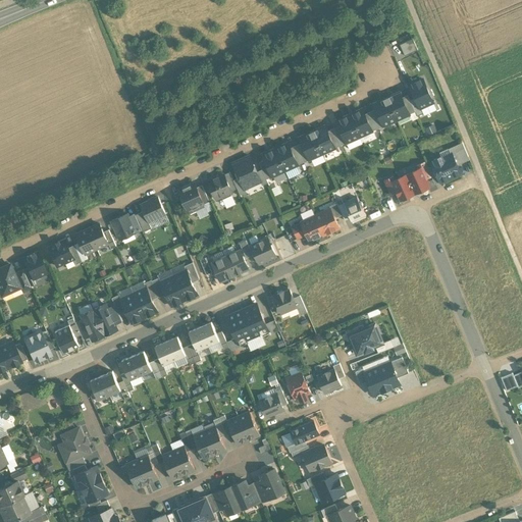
[(400,45),(405,56),(417,50),(412,39),(400,45)]
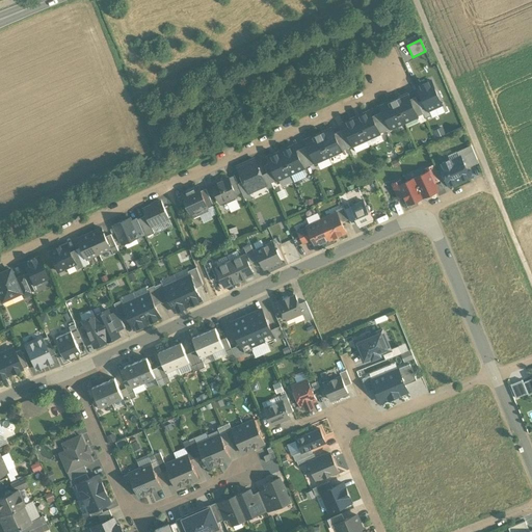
[(430,81),(418,86),(423,99),(428,110),(442,104),(430,81)]
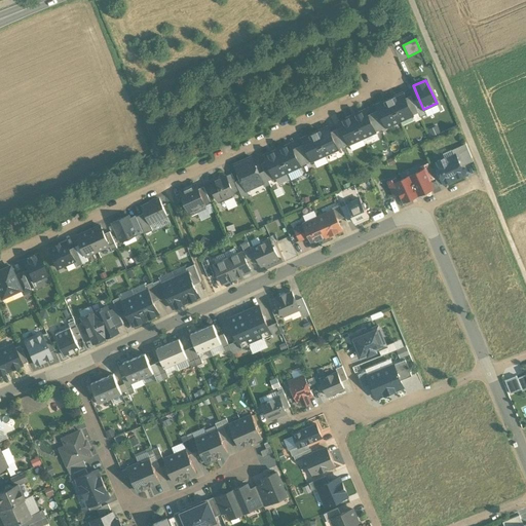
[(403,94),(389,99),(400,121),(412,115),(405,99),(403,94)]
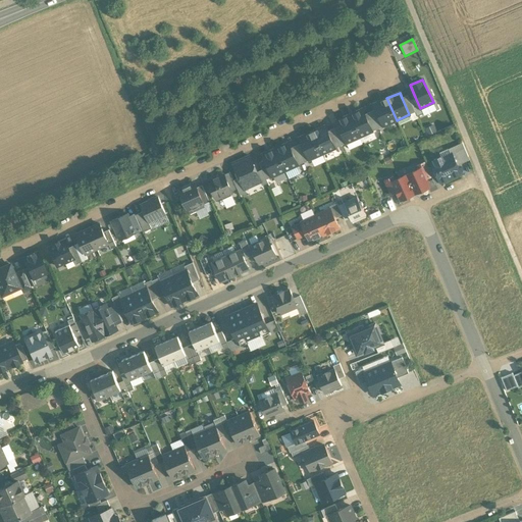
[(410,100),(408,96),(402,98),(409,114),(415,112),(410,100)]
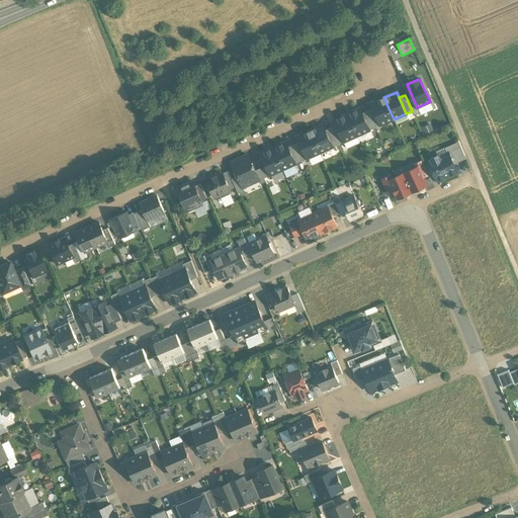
[(412,96),(407,99),(412,111),(414,115),(420,112),(417,107),(412,96)]
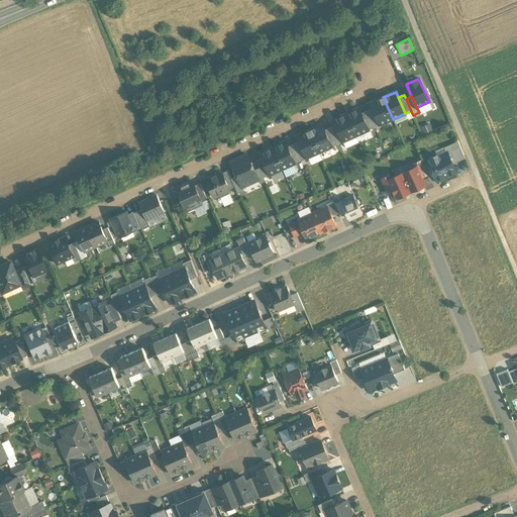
[(393,119),(383,97),(370,103),(373,109),(380,125),(393,119)]
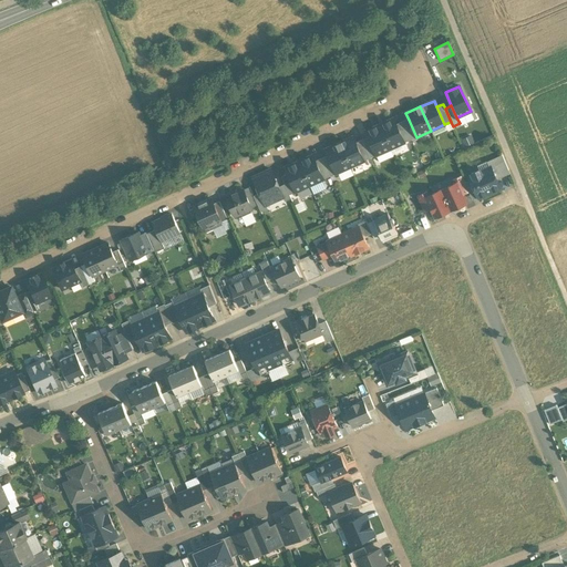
[(397,125),(393,119),(379,125),(390,150),(404,143),(397,125)]
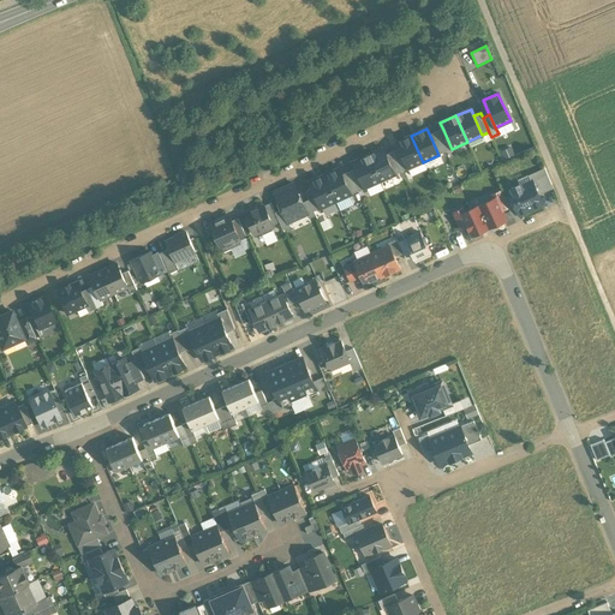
[(452,149),(443,130),(436,132),(445,151),(452,149)]
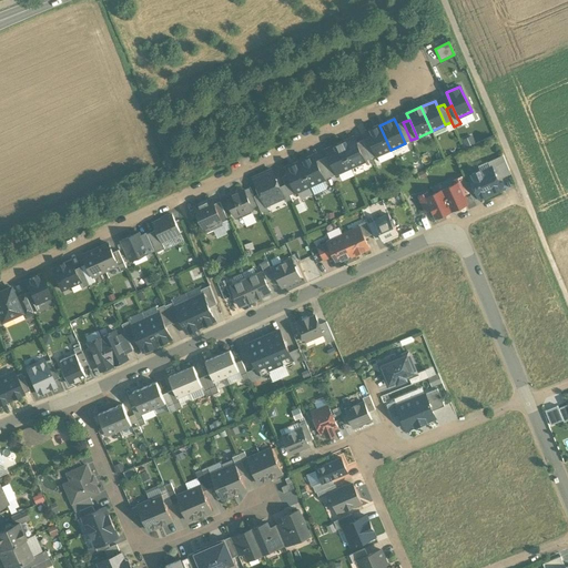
[(411,140),(403,122),(397,125),(405,143),(411,140)]
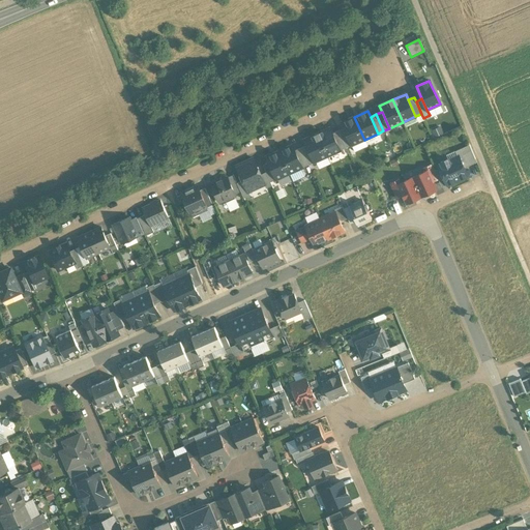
[(364,140),(354,117),(342,123),(344,128),(352,145),(364,140)]
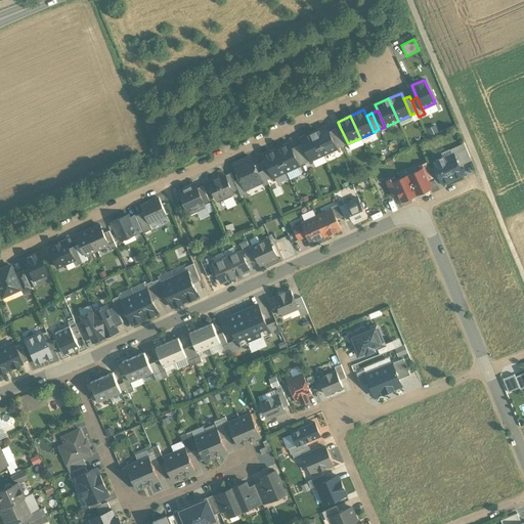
[(329,132),(326,127),(313,132),(323,155),(337,148),(329,132)]
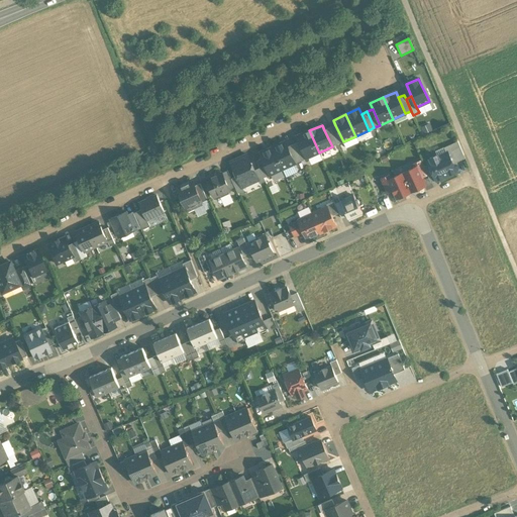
[(335,125),(330,128),(337,144),(343,141),(335,125)]
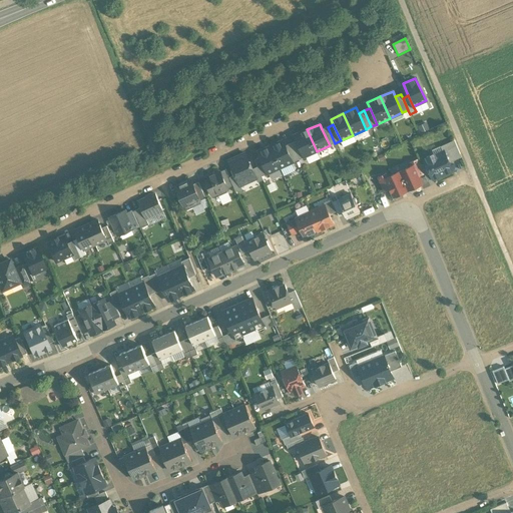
[(335,143),(328,127),(322,129),(330,145),(335,143)]
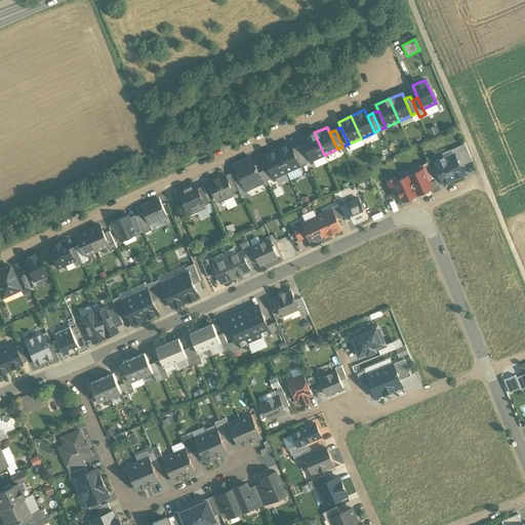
[(314,132),(300,138),(304,145),(311,161),(324,155),(314,132)]
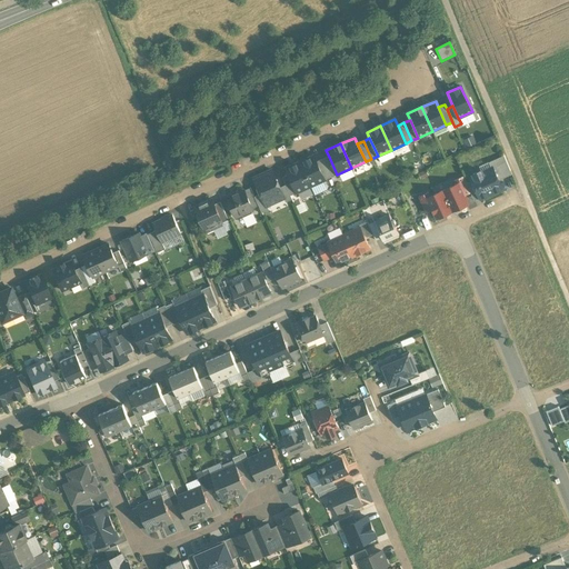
[(313,156),(300,162),(310,187),(325,180),(317,162),(313,156)]
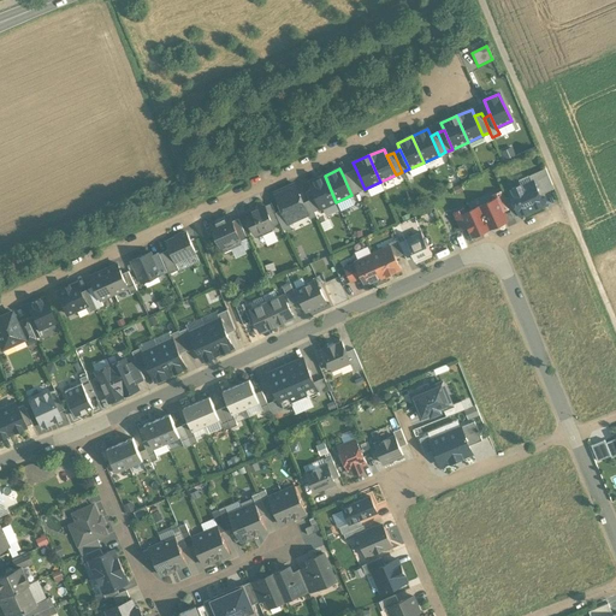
[(545,169),(529,176),(532,183),(533,182),(538,193),(552,185),(545,169)]
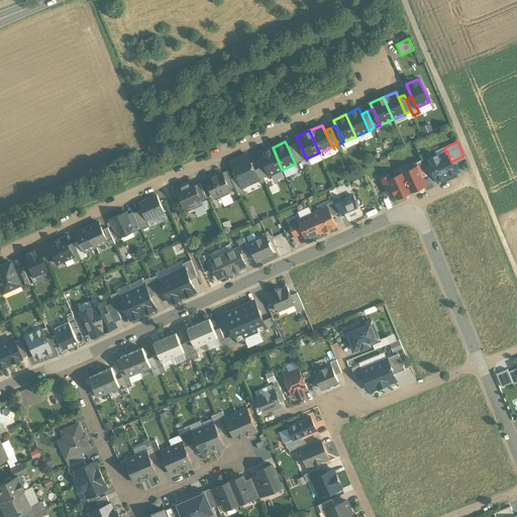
[(299,142),(293,144),(301,161),(306,159),(299,142)]
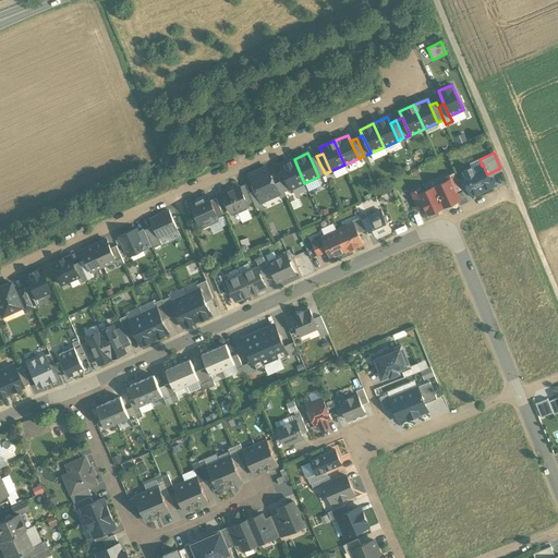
[(316,156),(311,159),(318,177),(325,173),(316,156)]
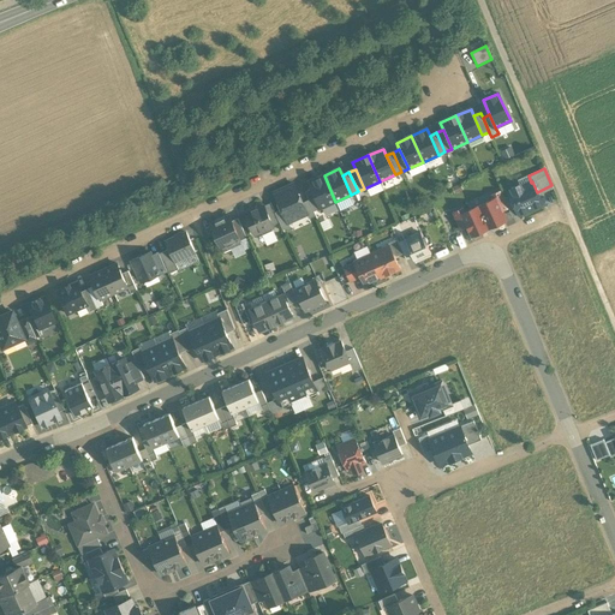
[(324,175),(309,183),(311,189),(321,208),(335,202),(324,175)]
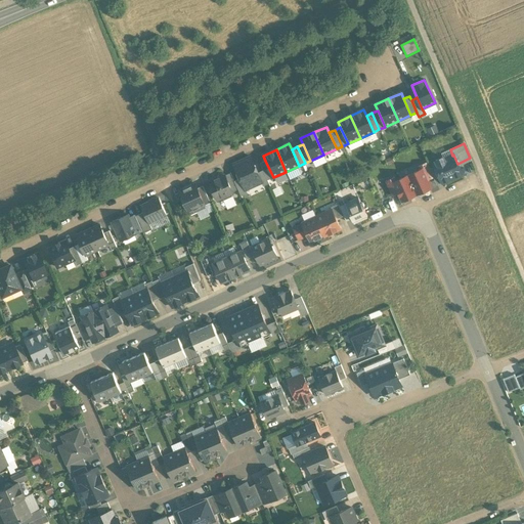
[(452,156),(444,160),(443,158),(435,161),(436,163),(434,164),(442,182),(462,174),(457,164),(453,155),(452,156)]
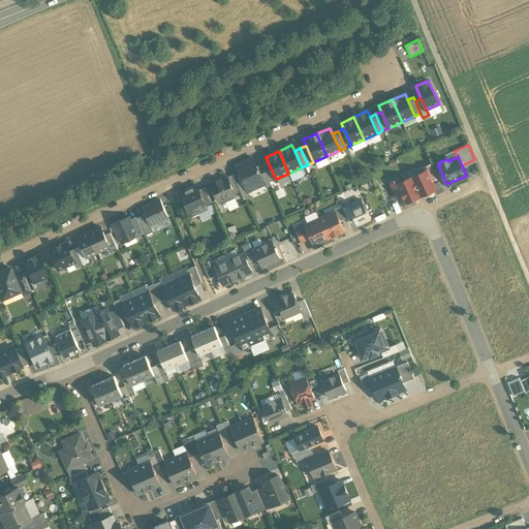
[(252,158),(236,165),(242,181),(247,192),(248,192),(263,185),(265,184),(260,175),(252,158)]
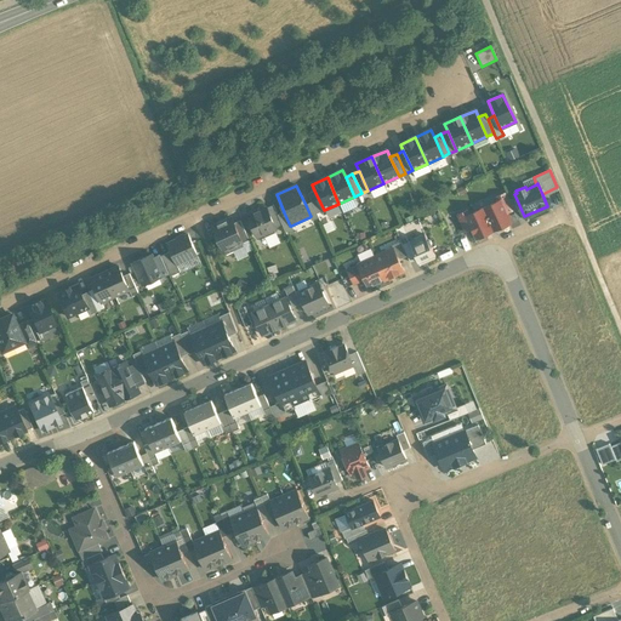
[(324,210),(314,191),(308,194),(312,203),(317,214),(324,210)]
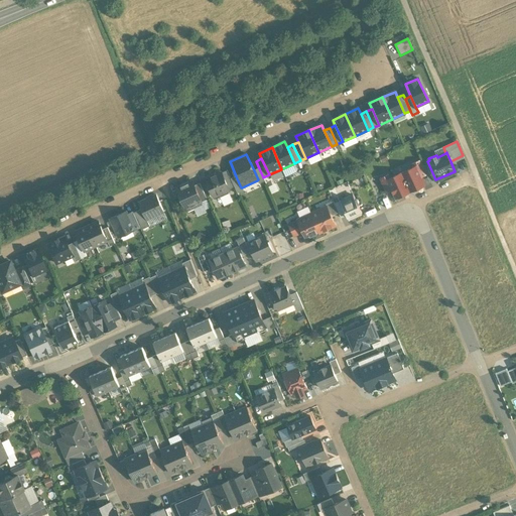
[(426,174),(420,160),(411,164),(413,167),(416,166),(421,177),(426,174)]
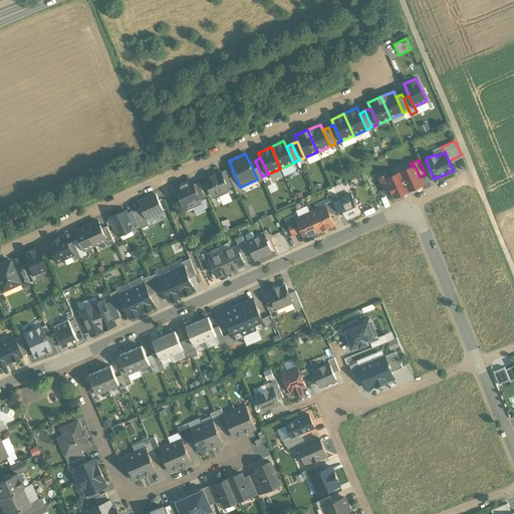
[(412,167),(400,173),(409,191),(423,184),(420,177),(415,166),(412,167)]
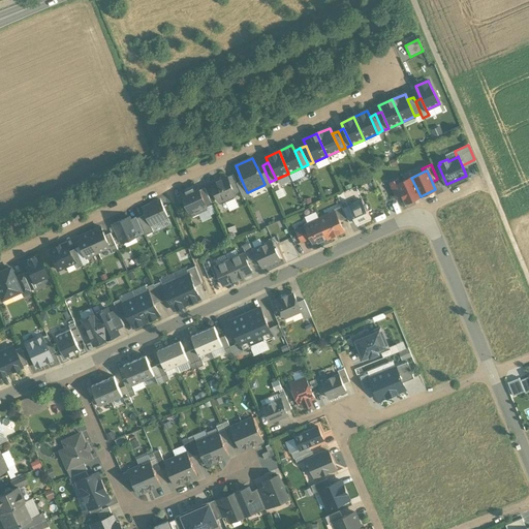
[(266,173),(260,175),(265,184),(263,185),(266,188),(272,185),(270,182),(266,173)]
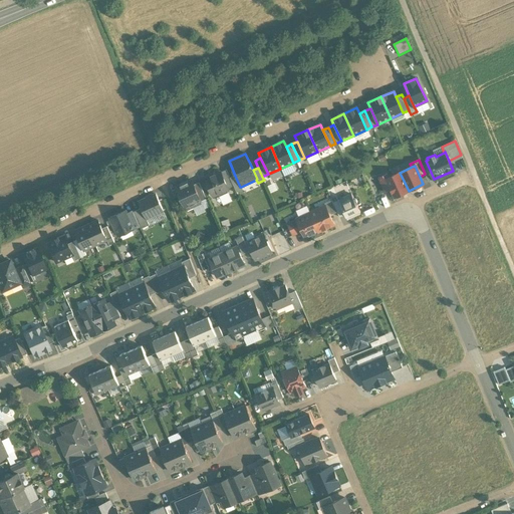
[(230,178),(226,170),(221,173),(228,189),(234,187),(230,178)]
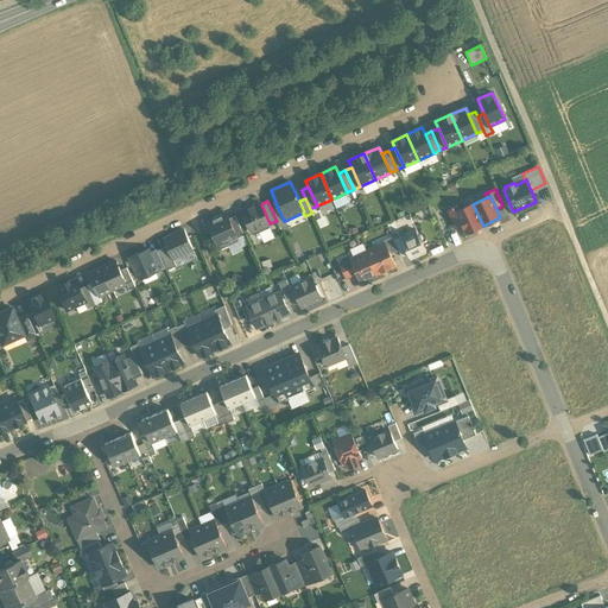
[(259,204),(254,202),(253,207),(242,211),(252,233),(259,229),(261,232),(267,228),(268,225),(270,225),(270,223),(261,204),(260,203),(259,204)]
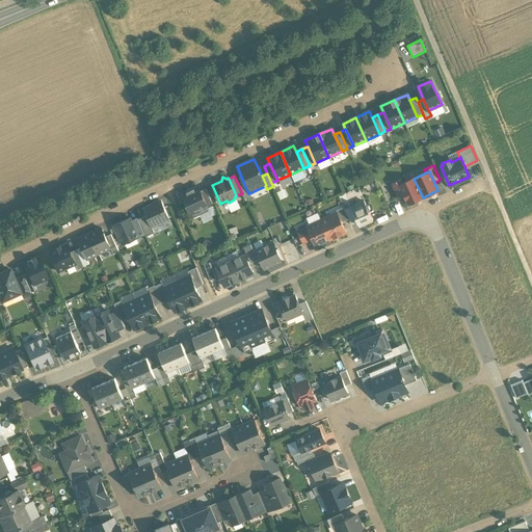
[(402,184),(399,185),(404,196),(407,204),(423,197),(414,179),(402,184)]
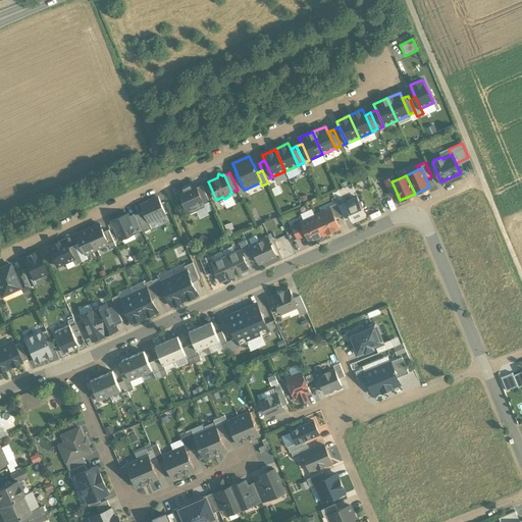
[(393,176),(383,180),(390,196),(397,193),(392,181),(395,180),(393,176)]
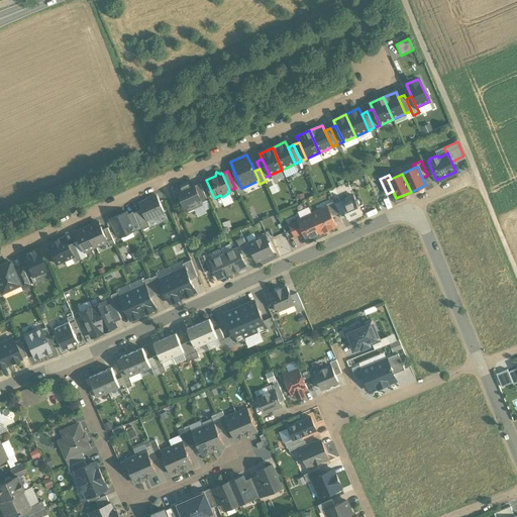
[(236,177),(231,179),(235,188),(237,194),(243,191),(242,188),(241,188),(236,177)]
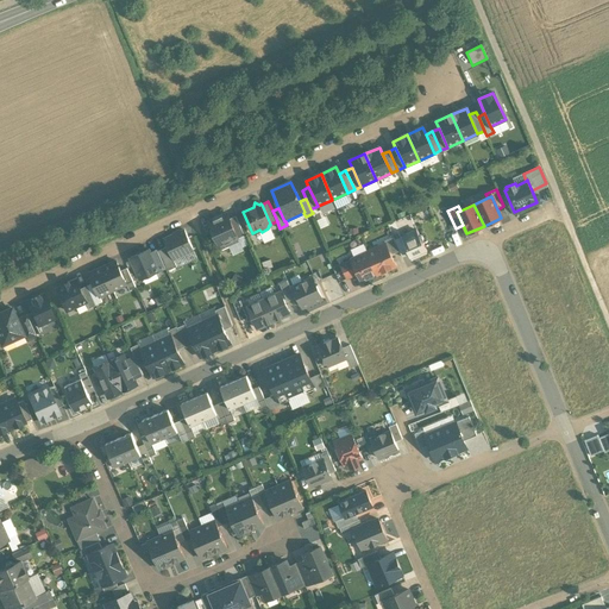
[(226,213),(208,221),(221,250),(239,242),(238,238),(230,219),(226,213)]
